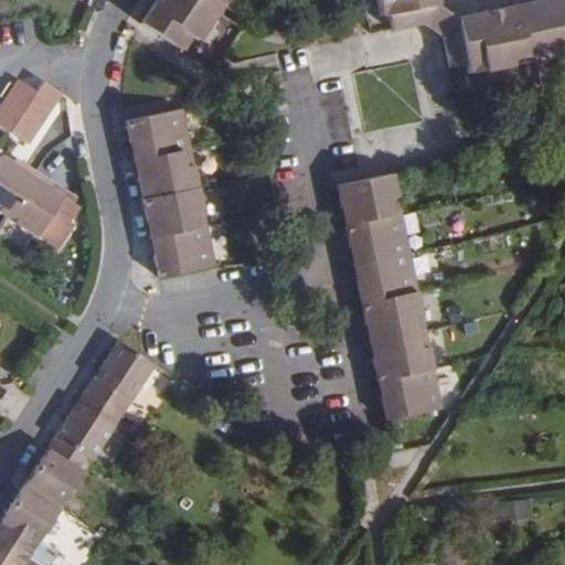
[(424,24),(435,6),(433,0),(156,0),(146,17),(141,23),(183,50),(192,35),(198,39),(223,0),(375,0),(376,1),(382,0),(384,0),(391,30),(424,24)]
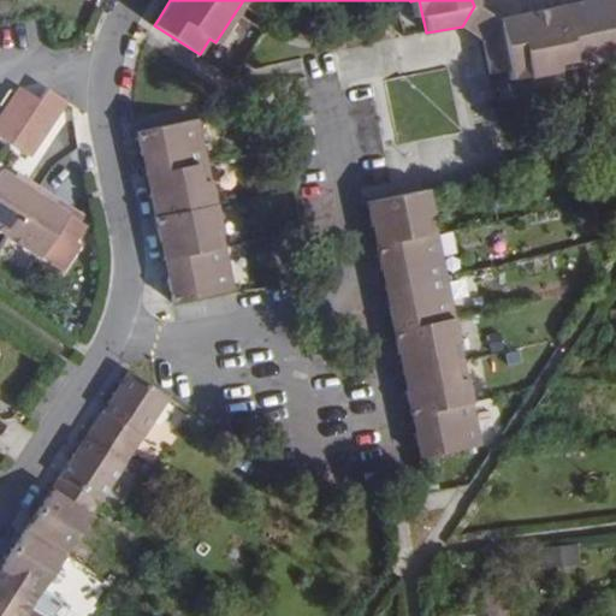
[(615,58),(615,0),(588,0),(576,3),(581,25),(567,29),(561,6),(496,19),(483,39),(490,76),(525,69),(526,77),(615,58)]
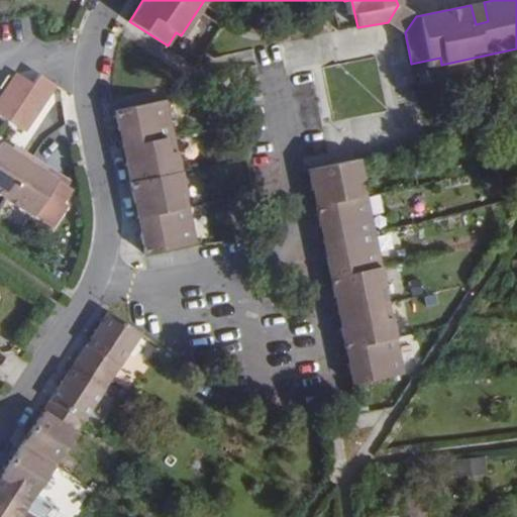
[(0,114),(28,134),(59,89),(22,65),(0,97),(0,114)]
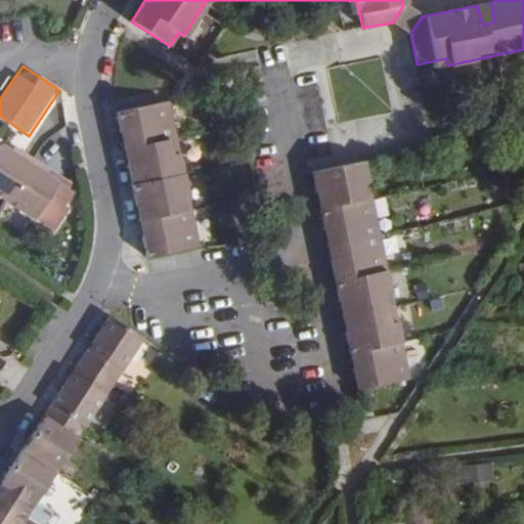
[(167,102),(117,112),(125,148),(174,138),(167,102)]
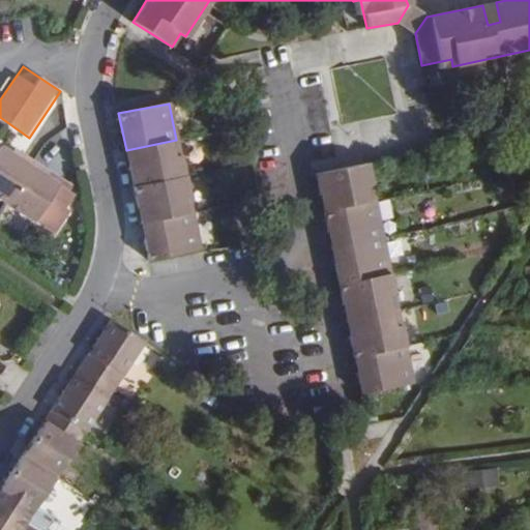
[(176,140),(126,150),(134,187),(184,177),(176,140)]
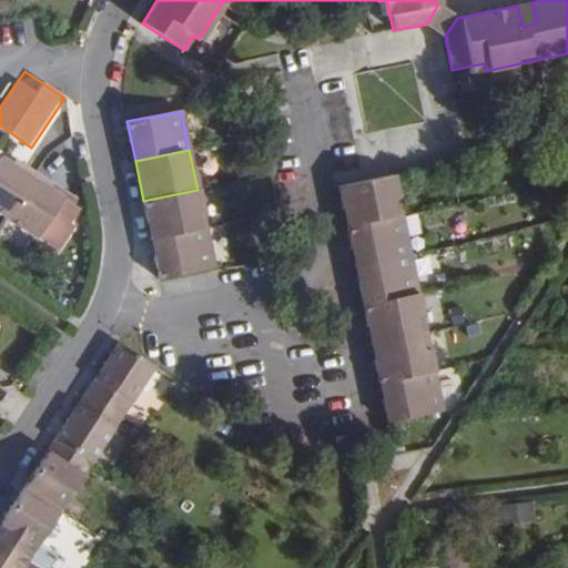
[(0,214),(6,219),(36,173),(20,163),(17,170),(9,165),(0,158),(0,214)]
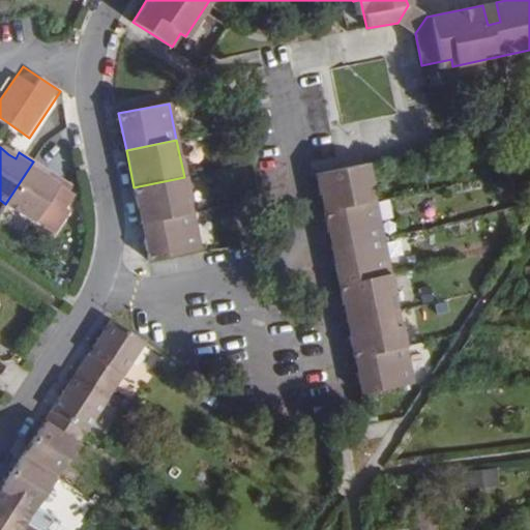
[(16,158),(19,152),(12,148),(8,154),(16,158)]
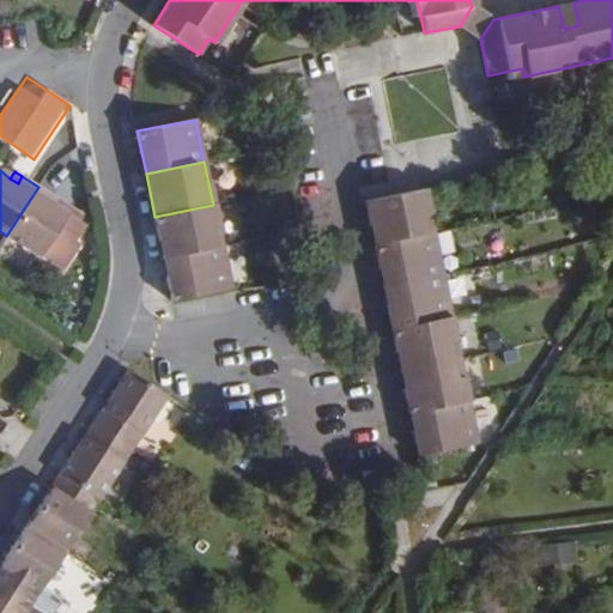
[(38,187),(6,236),(41,259),(61,272),(82,240),(62,226),(68,217),(58,208),(50,205),(55,198),(38,187)]
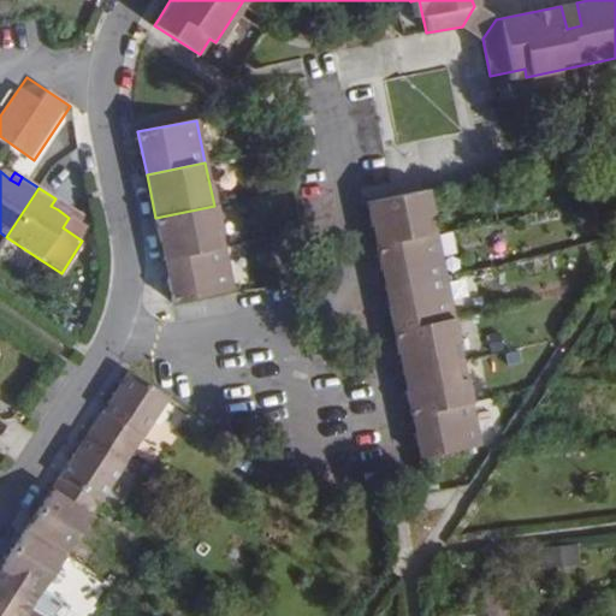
[(378,247),(437,235),(428,191),(368,205),(378,247)]
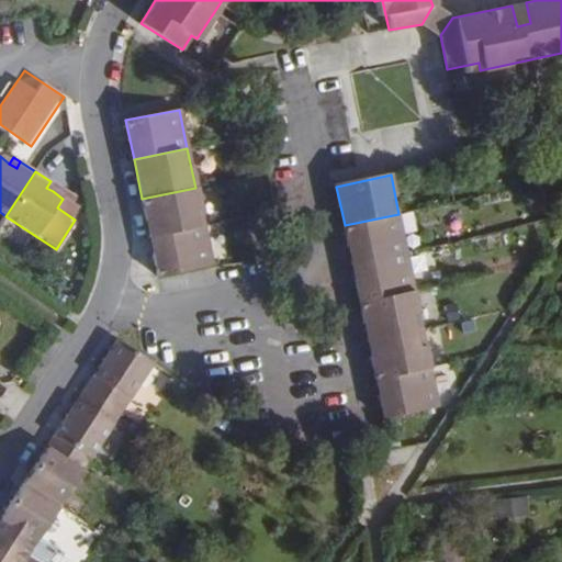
[(46,188),(53,191),(56,184),(51,181),(46,188)]
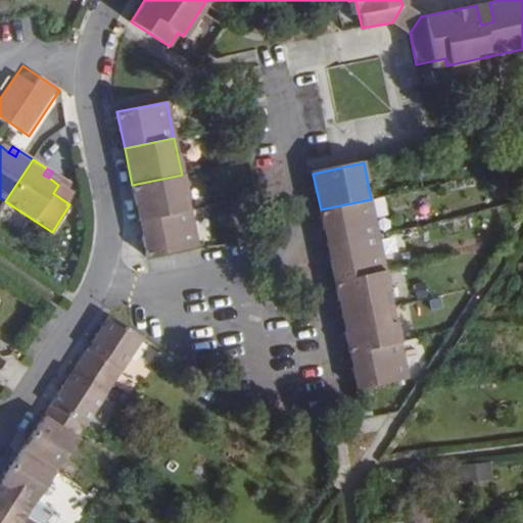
[(182,175),(132,185),(139,220),(139,223),(189,212),(182,175)]
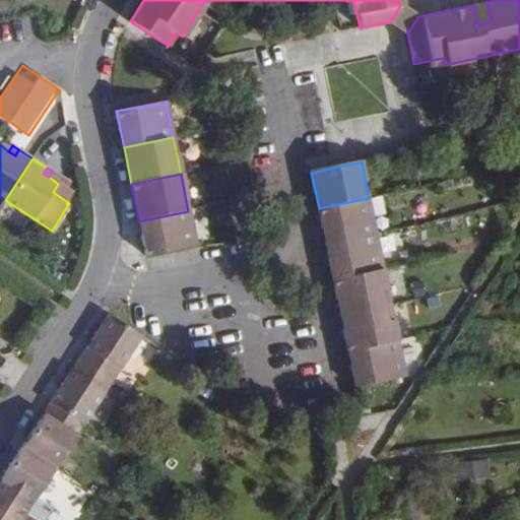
[(376,234),(369,198),(319,208),(326,245),(376,234)]
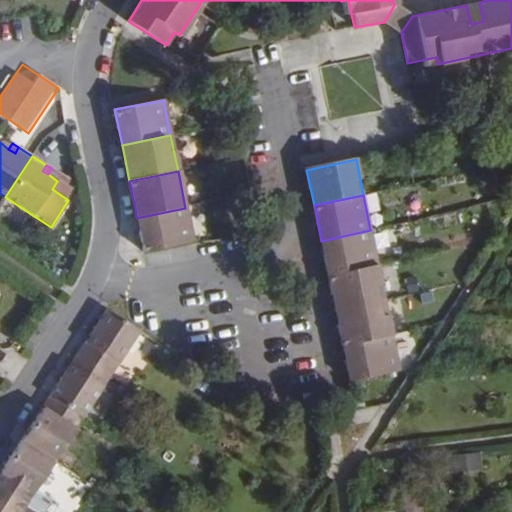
[(185,208),(136,218),(143,253),(192,242),(185,208)]
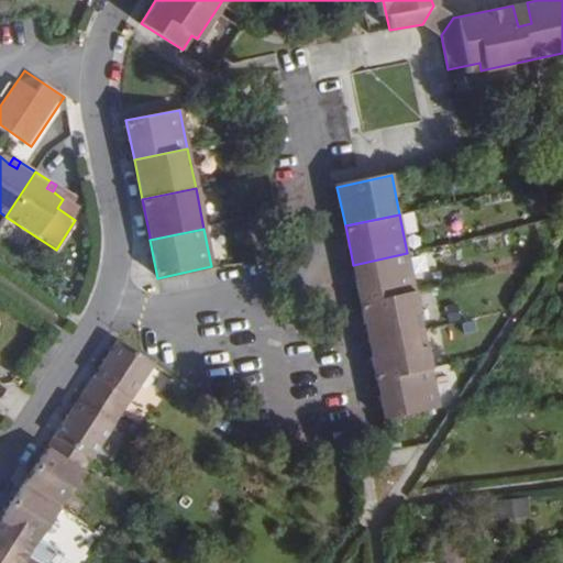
[(415,291),(407,253),(353,265),(361,302),(415,291)]
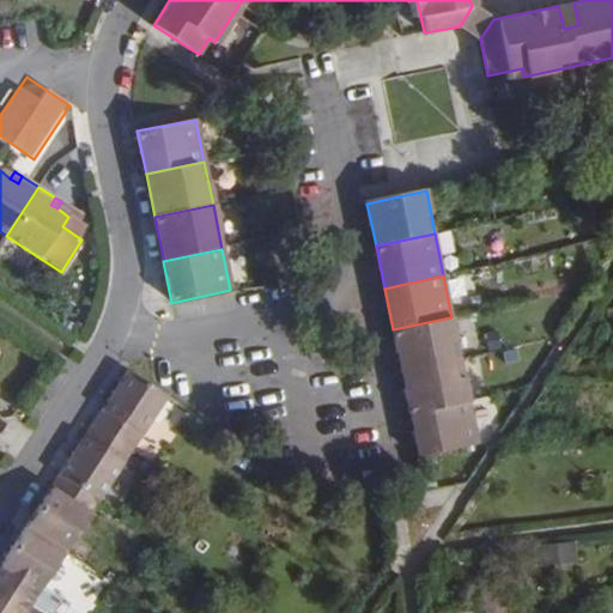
[(461,360),(451,317),(393,329),(402,372),(461,360)]
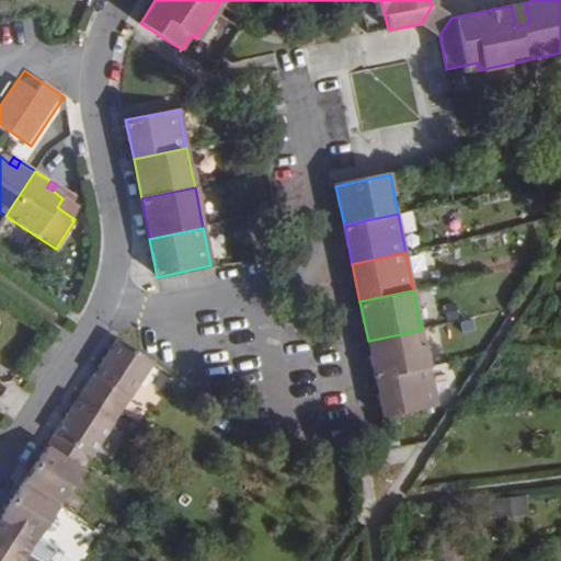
[(430,369),(422,330),(368,341),(376,379),(430,369)]
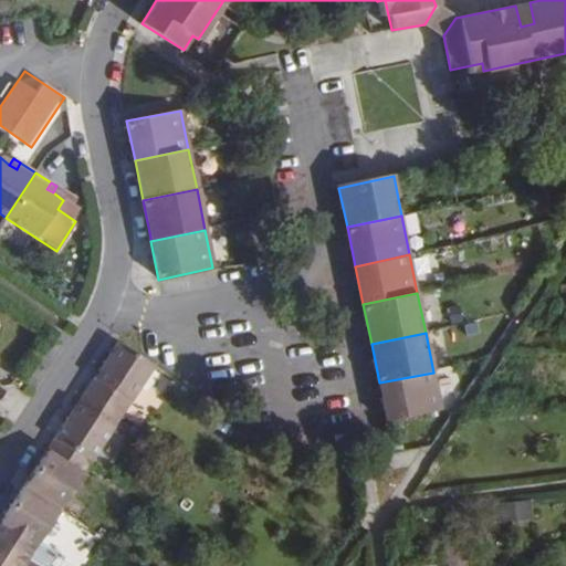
[(153,364),(118,342),(87,388),(123,411),(153,364)]
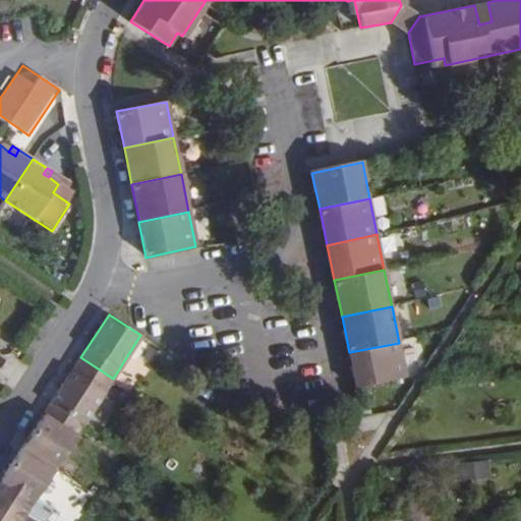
[(406,380),(399,343),(349,352),(357,390),(406,380)]
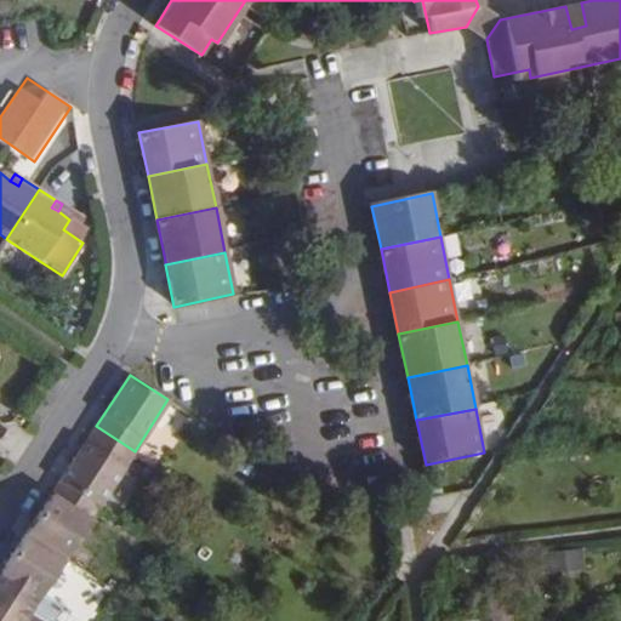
[(135,451),(96,426),(61,479),(100,505),(135,451)]
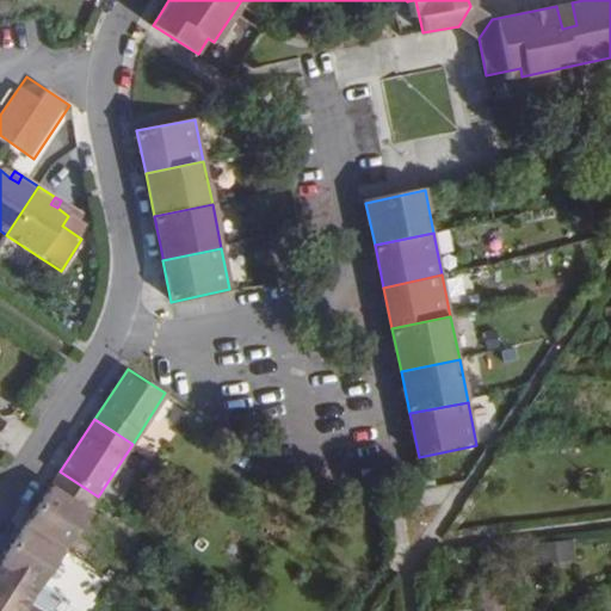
[(98,497),(60,471),(26,523),(65,548),(98,497)]
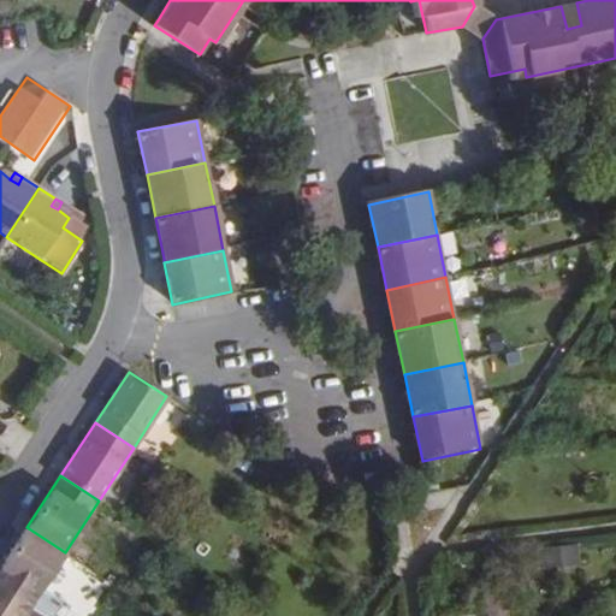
[(65,552),(27,527),(0,568),(0,585),(30,605),(46,615),(51,615),(57,609),(37,596),(65,552)]
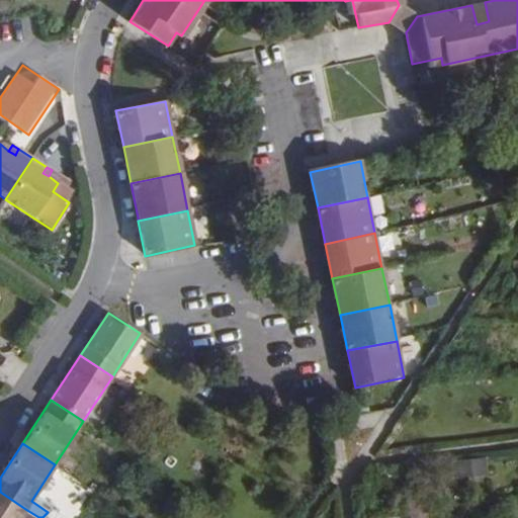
[(38,517),(25,509),(0,492),(0,517),(38,517)]
